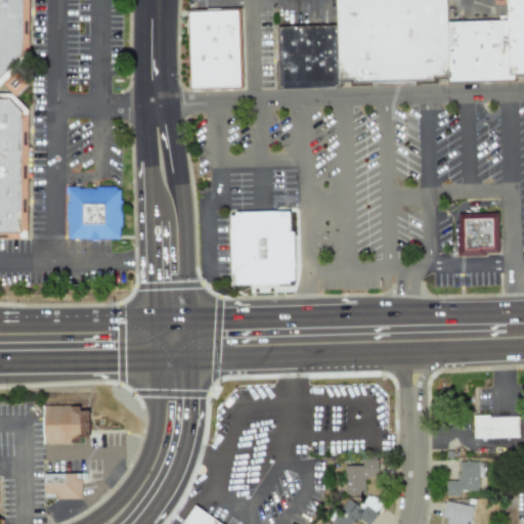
[(0,0),(33,0),(34,60),(4,90),(0,90),(0,0)]
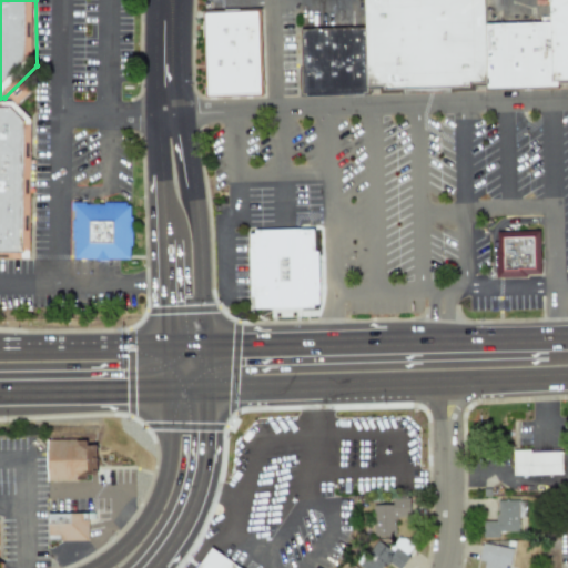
[(362,0),(484,0),(485,23),(486,81),(487,85),(364,88),(363,27),(362,0)]
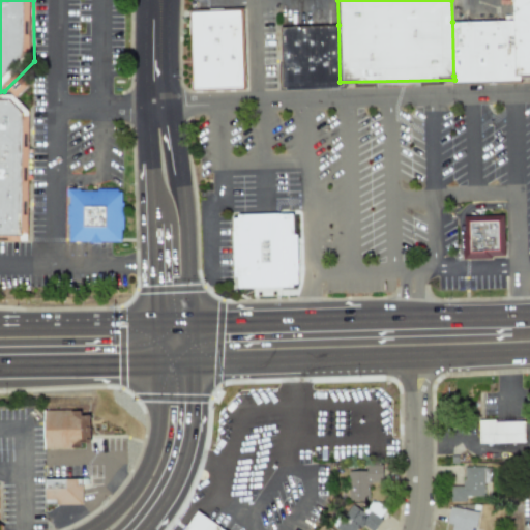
[(529,0),(529,74),(512,75),(511,21),(510,0),(529,0)]
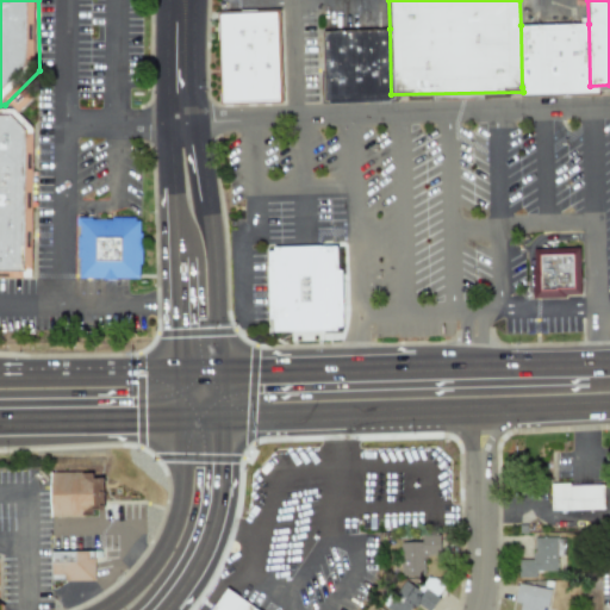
[(225,19),(228,110),(287,109),(285,16),(225,19)]
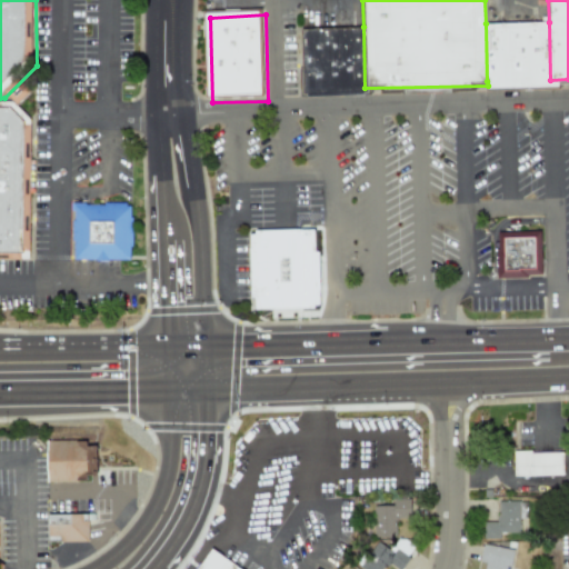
[(550,80),(487,81),(486,23),(549,22),(550,80)]
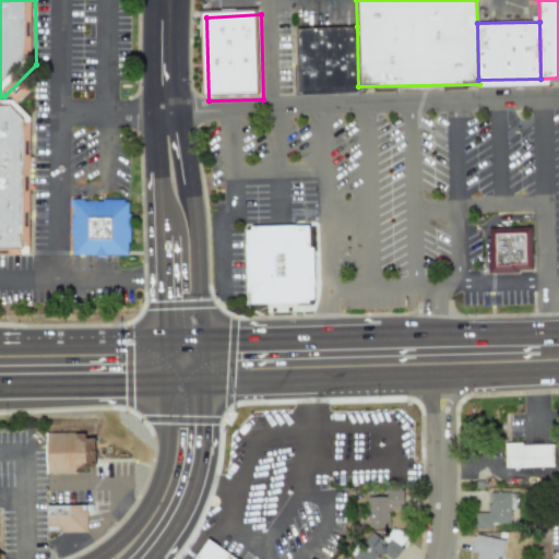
[(358,86),(359,92),(296,93),(295,28),(357,26),(358,86)]
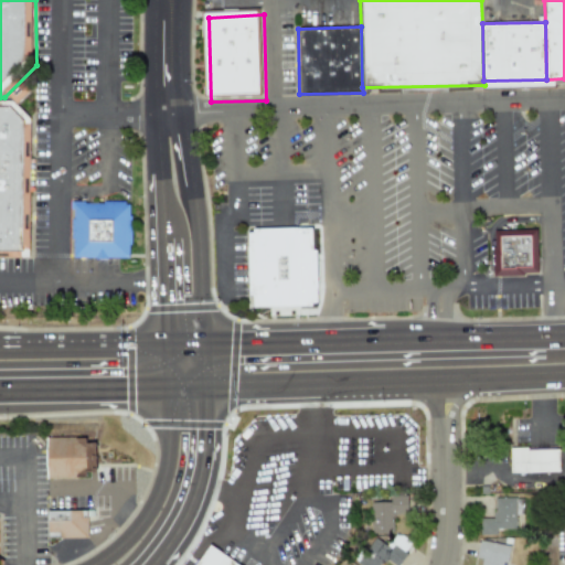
[(0,107),(18,107),(36,124),(33,259),(0,259),(0,107)]
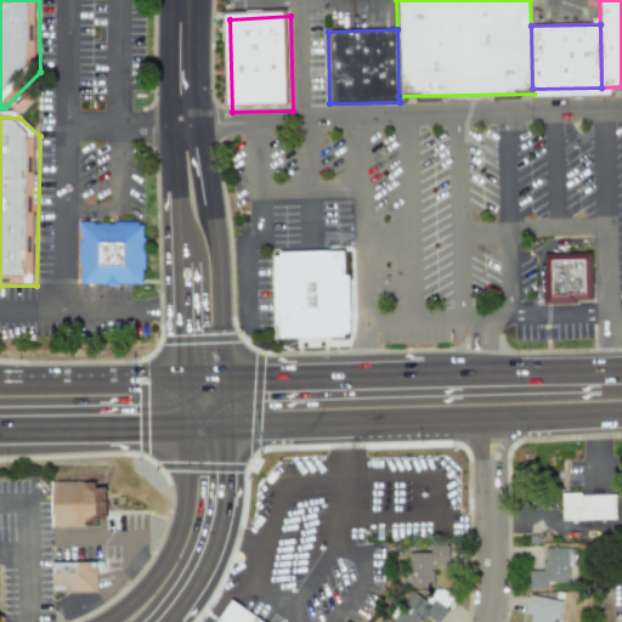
[(86,230),(148,230),(148,287),(88,287),(86,230)]
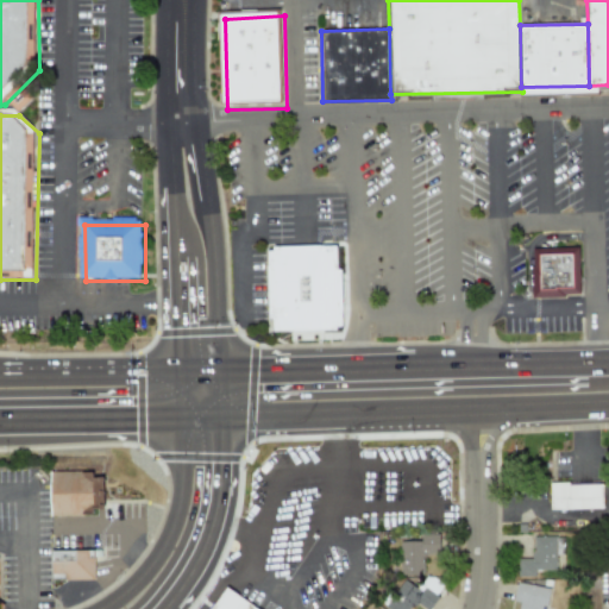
[(533,248),(578,246),(581,294),(565,294),(565,297),(534,299),(533,248)]
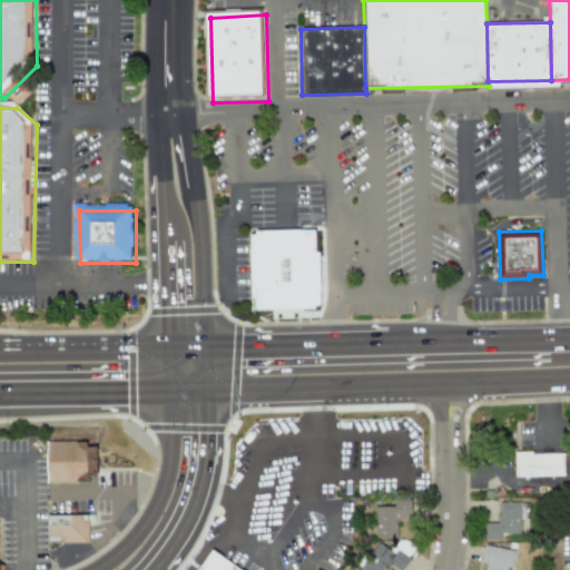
[(257,239),(262,316),(326,312),(323,237),(257,239)]
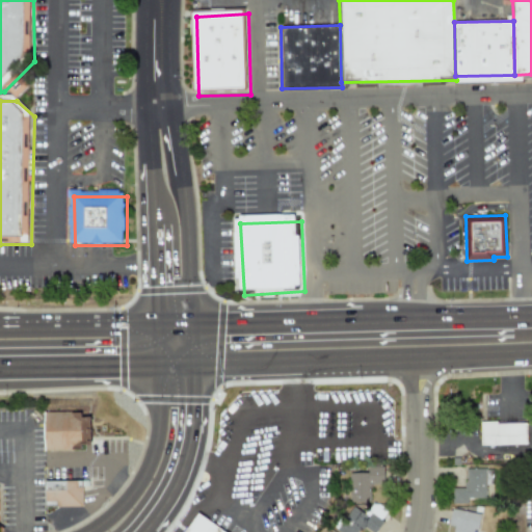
[(44,450),(89,449),(89,417),(80,417),(80,411),(43,413),(44,450)]
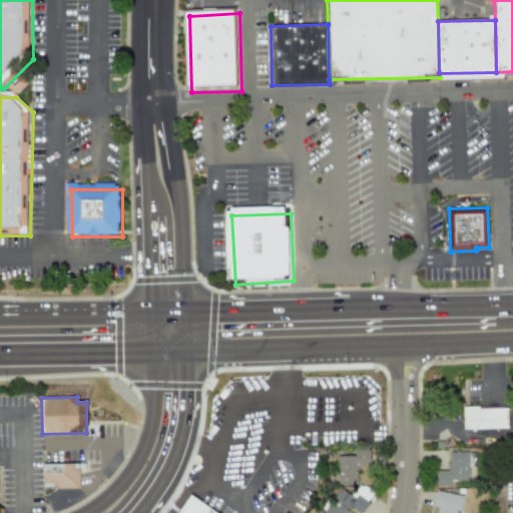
[(507,408),(463,408),(463,430),(507,429),(507,408)]
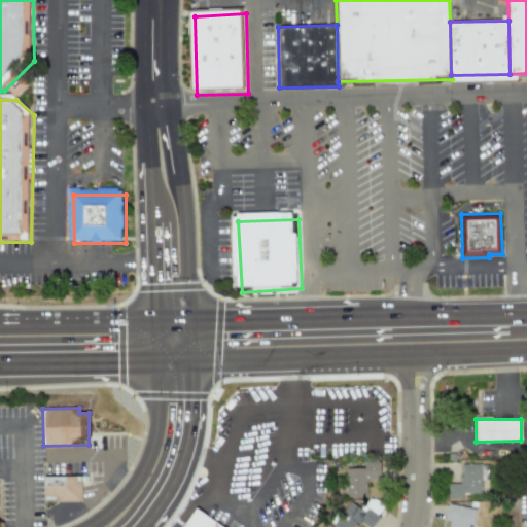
[(345,468),(346,497),(365,497),(365,482),(380,481),(379,462),(363,463),(363,468),(345,468)]
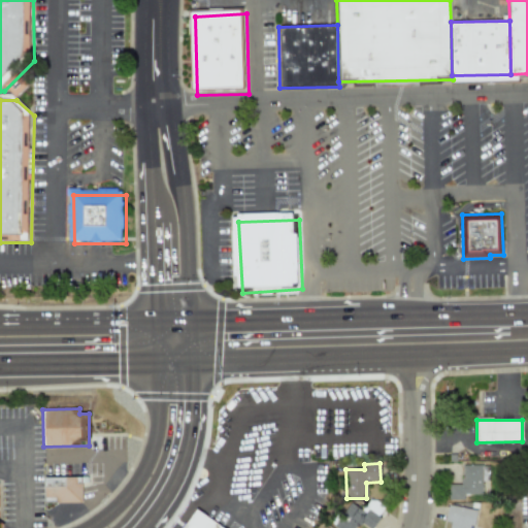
[(448,499),(463,499),(463,494),(481,494),(482,465),(460,465),(460,485),(448,484),(448,499)]
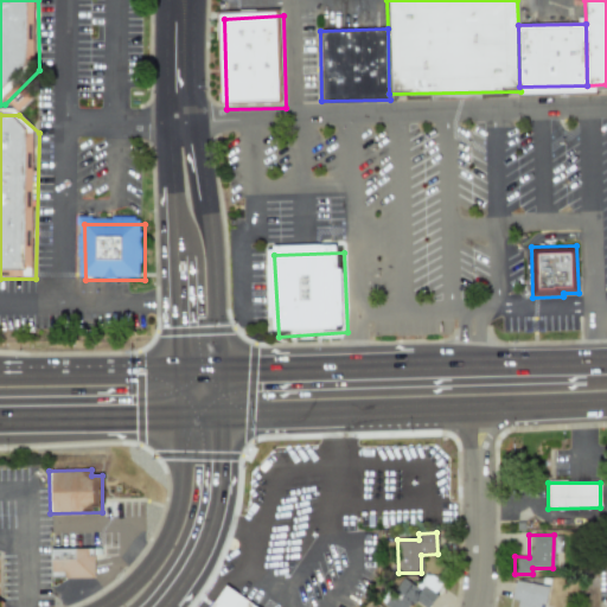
[(50,549),(50,579),(93,577),(93,549),(50,549)]
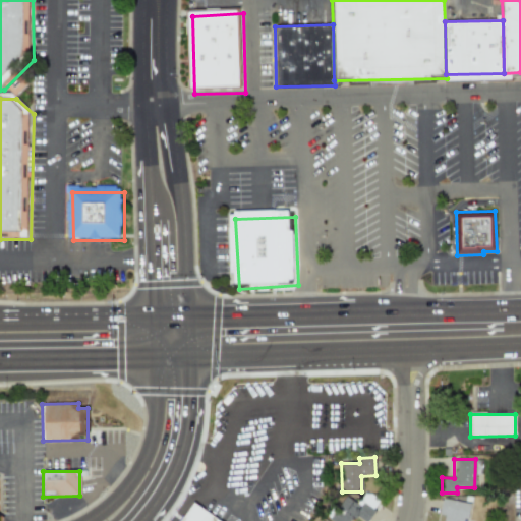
[(362,520),(364,520),(379,502),(364,491),(356,503),(345,496),(329,520),(331,520),(350,520),(354,516),(362,520)]
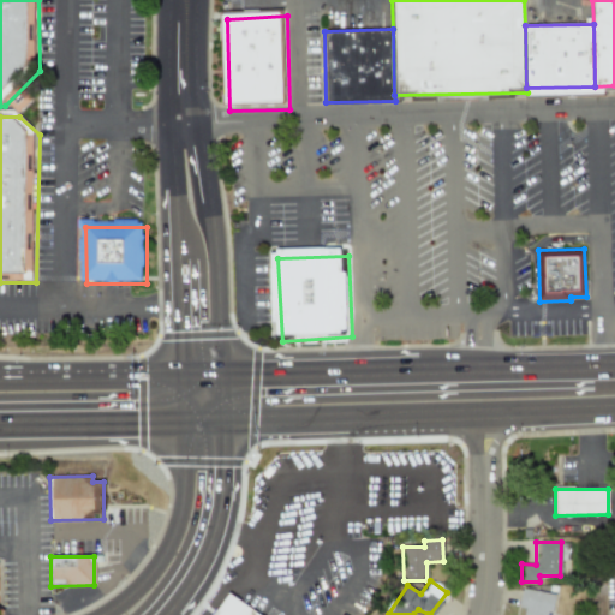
[(518,608),(521,608),(520,614),(548,614),(551,592),(520,589),(518,608)]
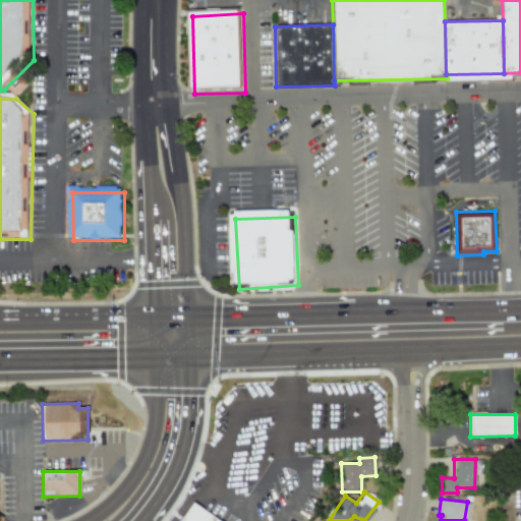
[(218,520),(190,504),(179,520),(218,520)]
